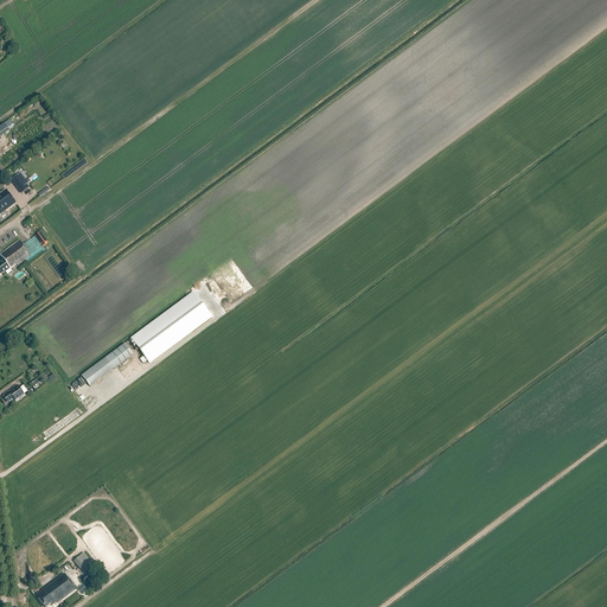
[(0,139),(10,132),(5,125),(0,128),(0,139)]
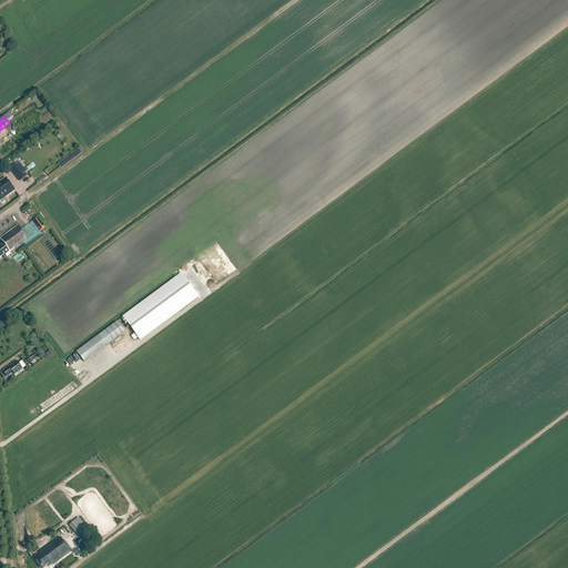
[(27,176),(24,173),(26,172),(19,163),(10,170),(19,182),(27,176)]
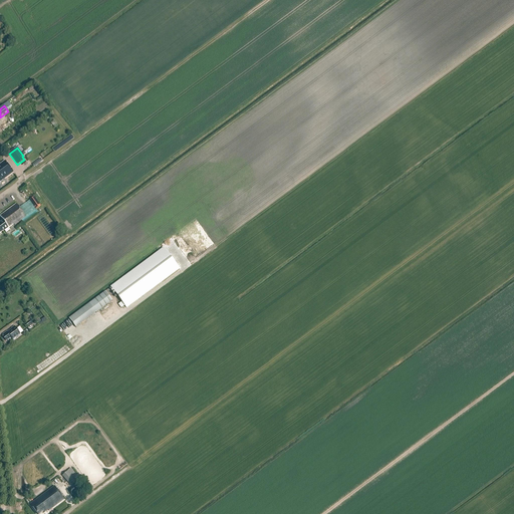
[(34,168),(42,162),(40,159),(32,165),(34,168)]
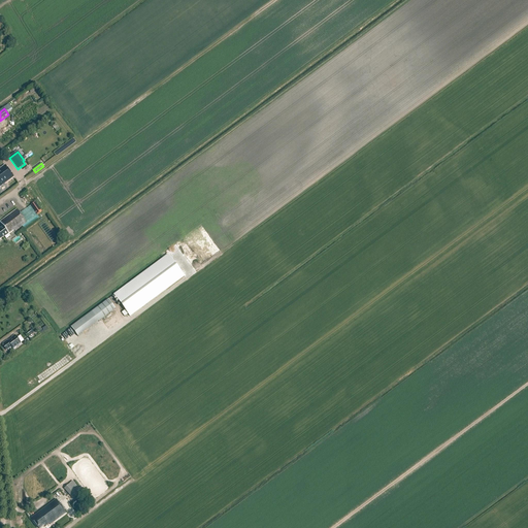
[(0,187),(7,183),(12,178),(13,177),(5,165),(0,168),(0,187)]
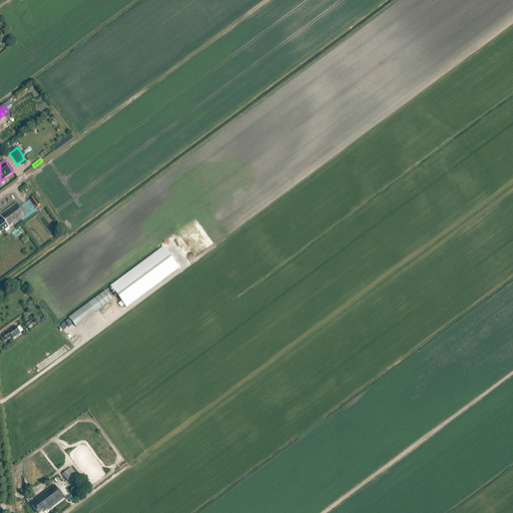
[(29,200),(36,210),(41,206),(34,196),(29,200)]
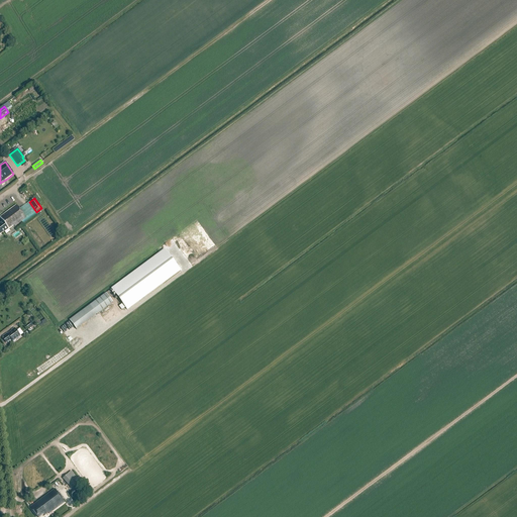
[(17,205),(0,217),(0,218),(3,222),(0,224),(0,234),(8,229),(9,230),(15,225),(15,226),(26,219),(17,205)]
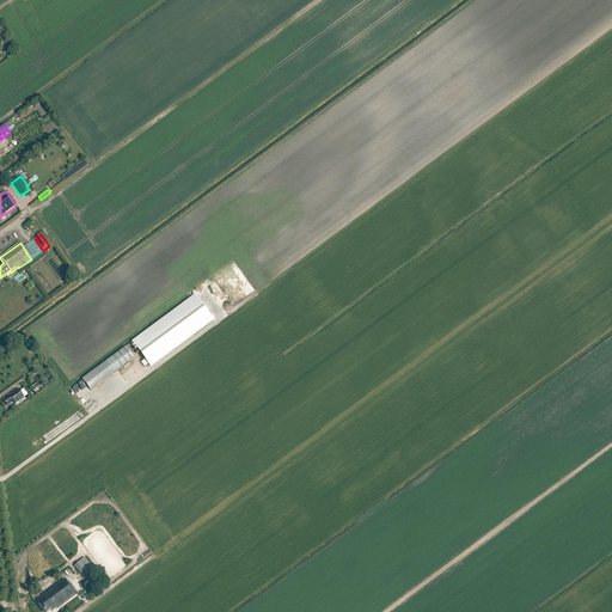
[(194,335),(176,310),(133,343),(151,367),(194,335)]
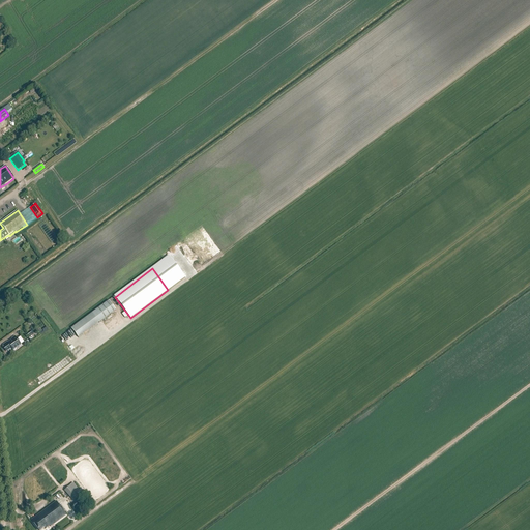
[(116,311),(109,301),(71,328),(79,339),(116,311)]
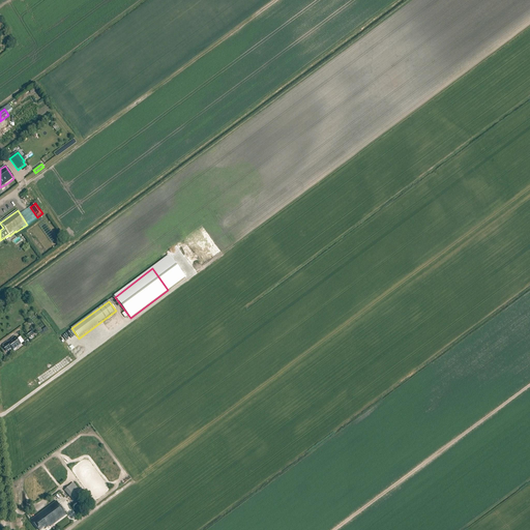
[(22,346),(15,336),(2,346),(3,347),(6,352),(7,351),(8,352),(12,349),(13,352),(22,346)]
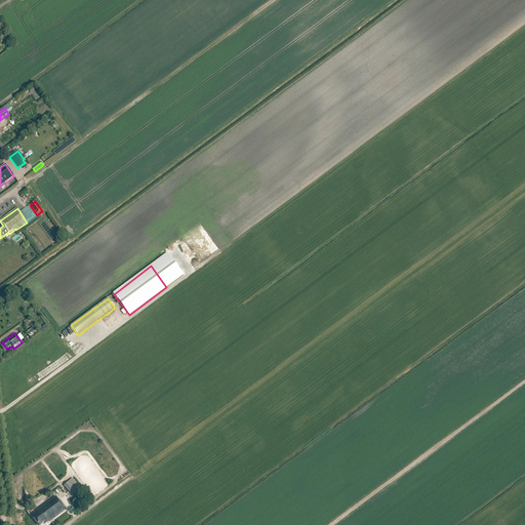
[(75,341),(69,346),(71,350),(78,345),(75,341)]
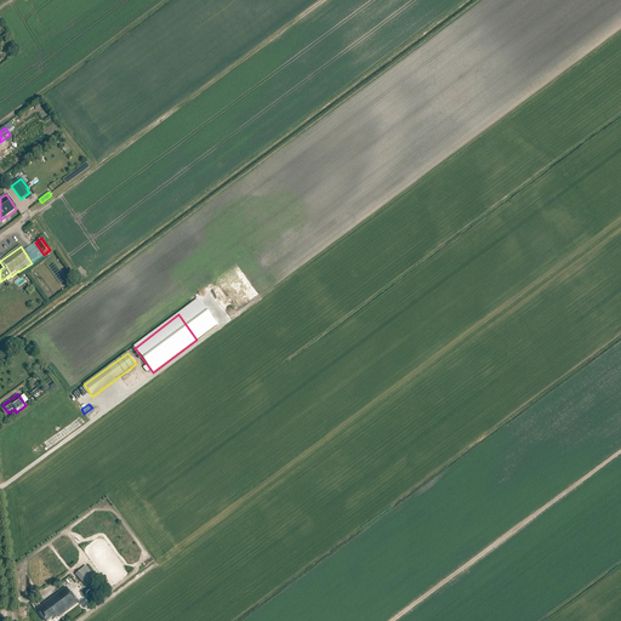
[(44,443),(47,449),(64,437),(61,431),(44,443)]
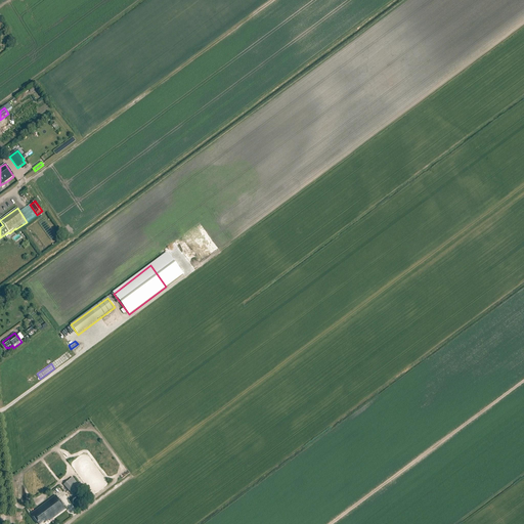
[(76,491),(69,482),(64,485),(73,494),(76,491)]
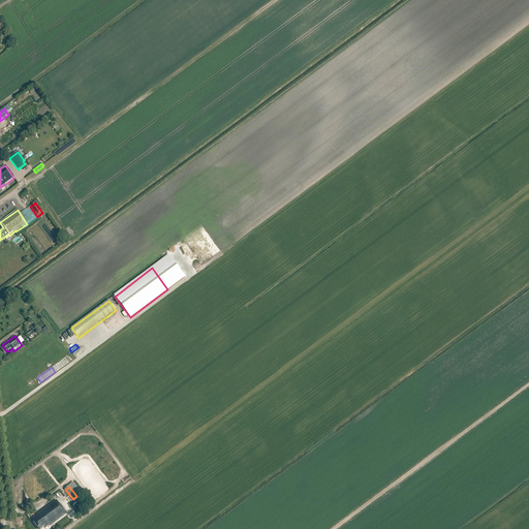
[(56,501),(31,520),(37,528),(41,528),(44,527),(45,528),(50,525),(51,526),(66,515),(56,501)]
